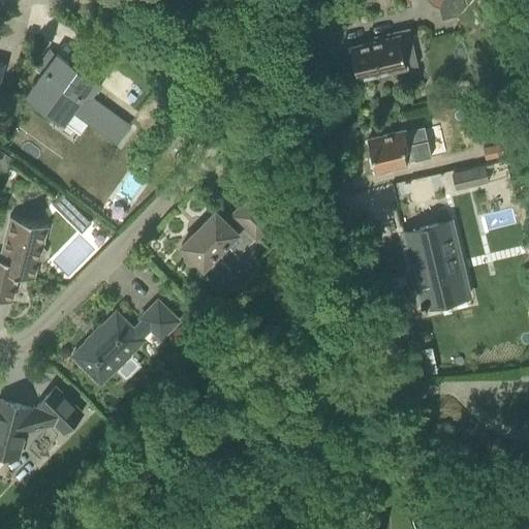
[(426,0),(439,8),(442,20),(458,16),(466,8),(463,0),(426,0)]
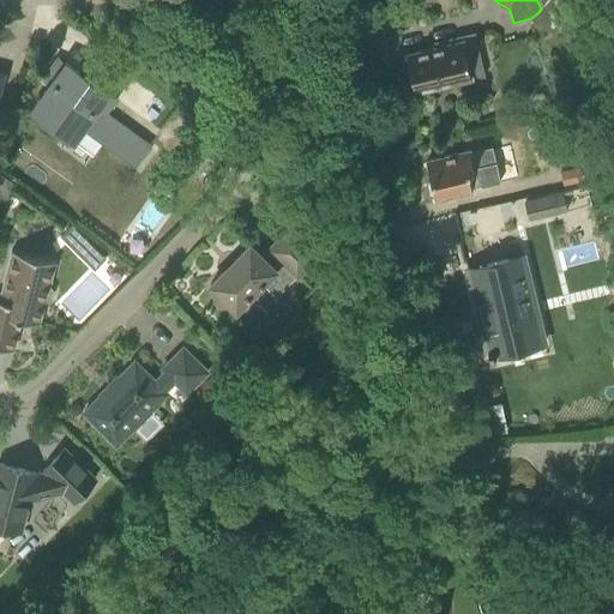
[(486,74),(479,47),(476,31),(458,36),(459,40),(415,49),(402,52),(405,70),(410,70),(415,90),(486,74)]
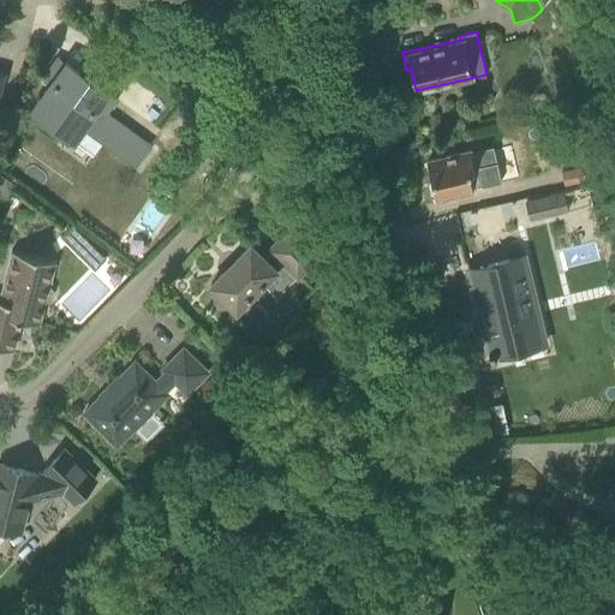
[(87,129),(115,149),(130,130),(107,113),(114,102),(115,102),(117,100),(57,57),(55,59),(57,59),(47,73),(46,75),(52,78),(46,85),(29,111),(33,113),(30,117),(61,139),(69,144),(71,142),(75,144),(87,129)]
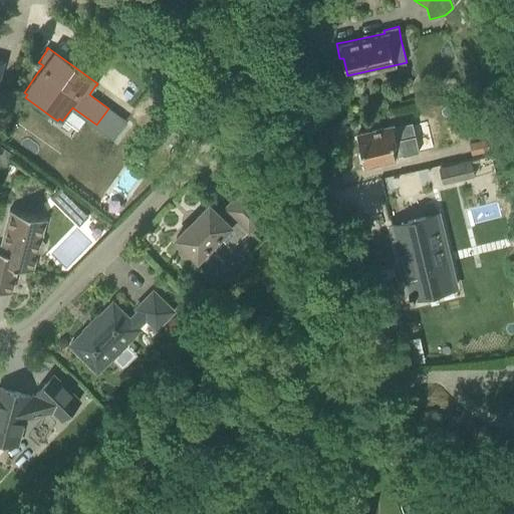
[(38,62),(34,68),(38,71),(43,65),(38,62)]
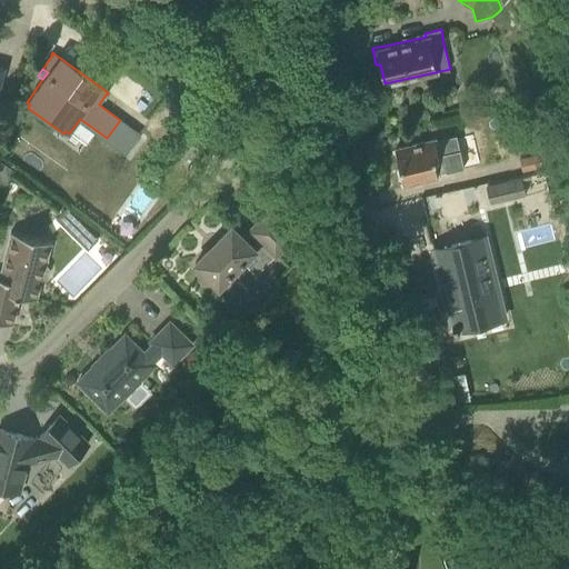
[(127,152),(140,135),(120,120),(107,138),(127,152)]
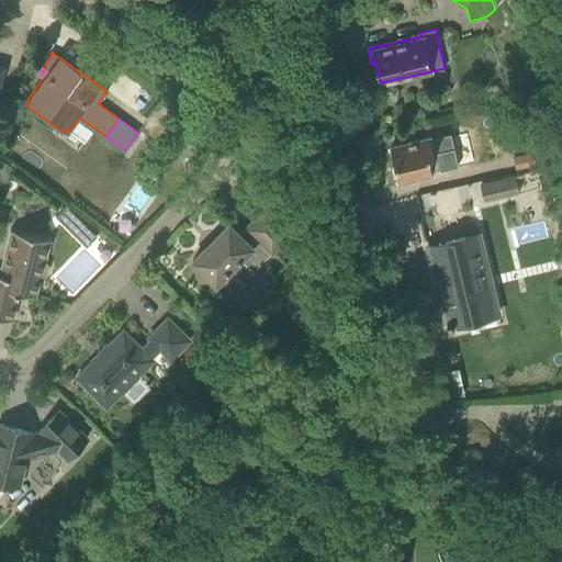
[(457,161),(453,148),(450,133),(390,147),(398,180),(431,172),(430,168),(457,161)]
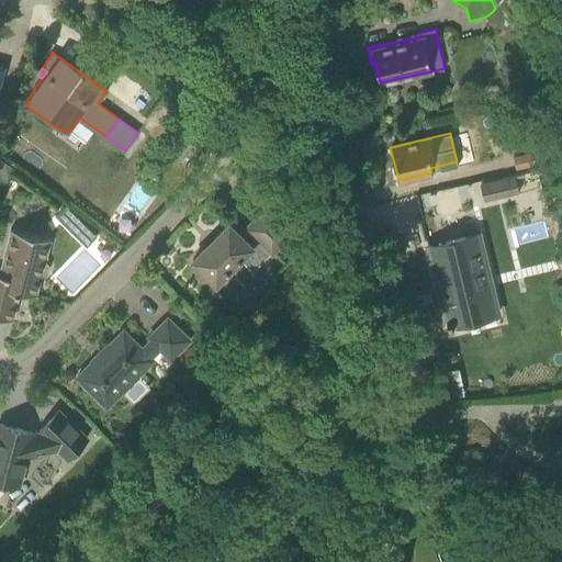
[(536,153),(514,157),(517,170),(538,165),(536,153)]
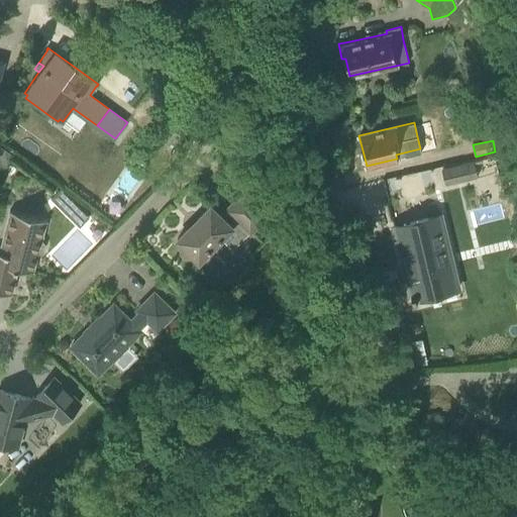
[(0,145),(0,165),(7,167),(10,152),(0,145)]
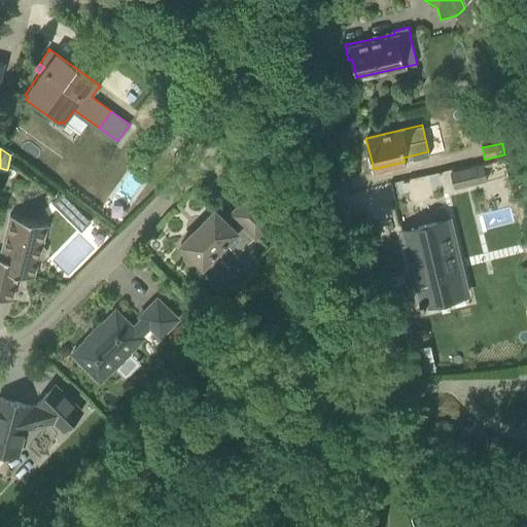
[(483,164),(450,172),(454,188),(487,180),(483,164)]
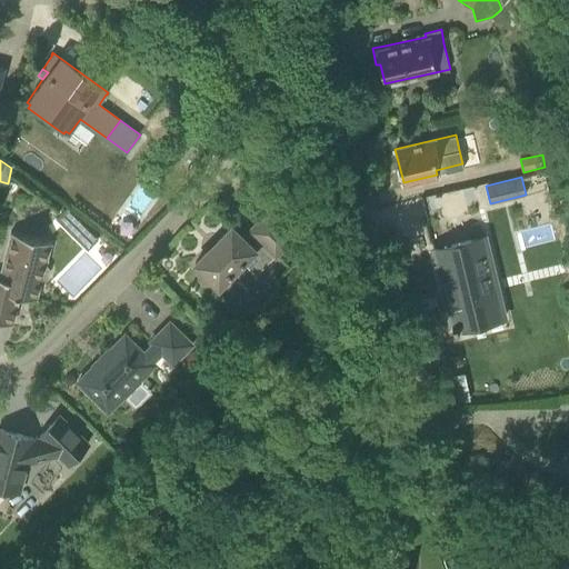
[(56,219),(62,226),(73,215),(67,208),(56,219)]
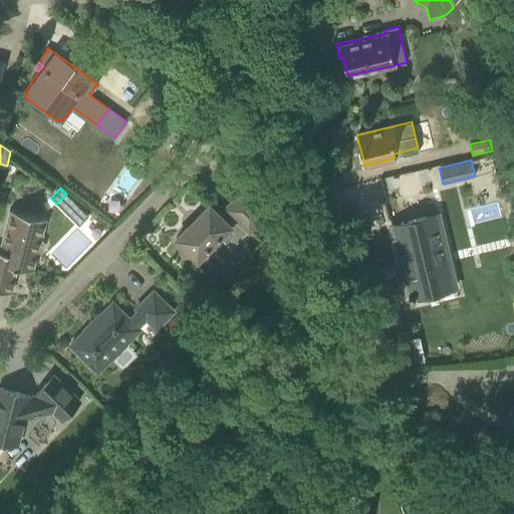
[(176,238),(183,245),(180,248),(180,253),(183,256),(188,256),(191,253),(198,260),(231,226),(230,226),(236,219),(248,232),(265,214),(243,192),(226,209),(227,210),(220,216),(209,205),(176,238)]
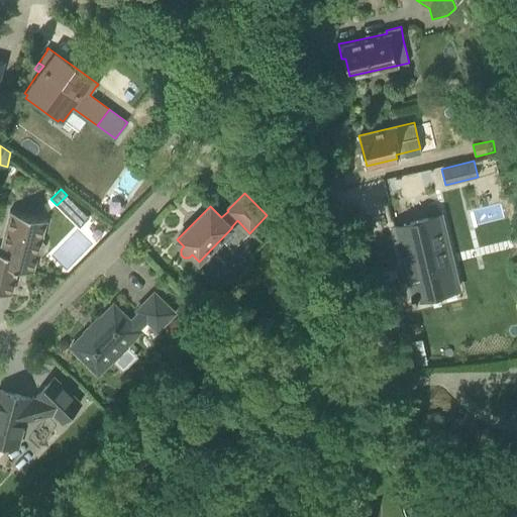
[(0,291),(11,295),(18,269),(33,273),(38,253),(40,254),(43,252),(45,245),(43,242),(41,241),(46,221),(47,221),(47,220),(10,210),(0,249),(0,291)]
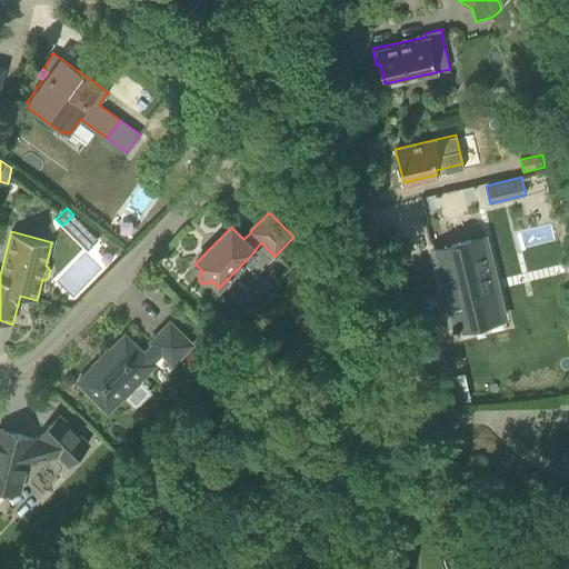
[(453,330),(503,319),(483,238),(433,249),(453,330)]
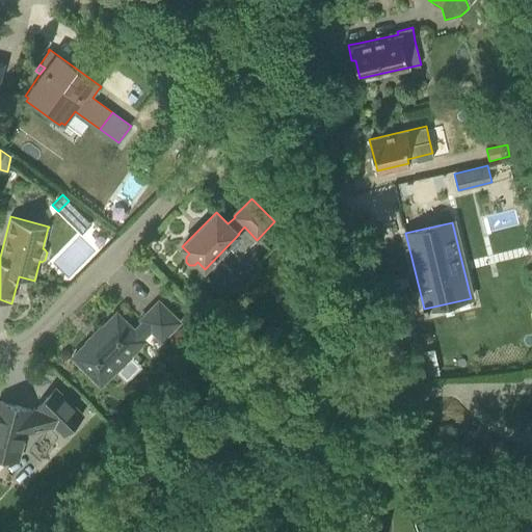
[(162,340),(180,322),(159,301),(141,319),(143,321),(135,330),(117,313),(73,356),(88,372),(90,370),(102,381),(100,383),(101,384),(115,370),(131,354),(144,341),(142,338),(152,329),(162,340)]
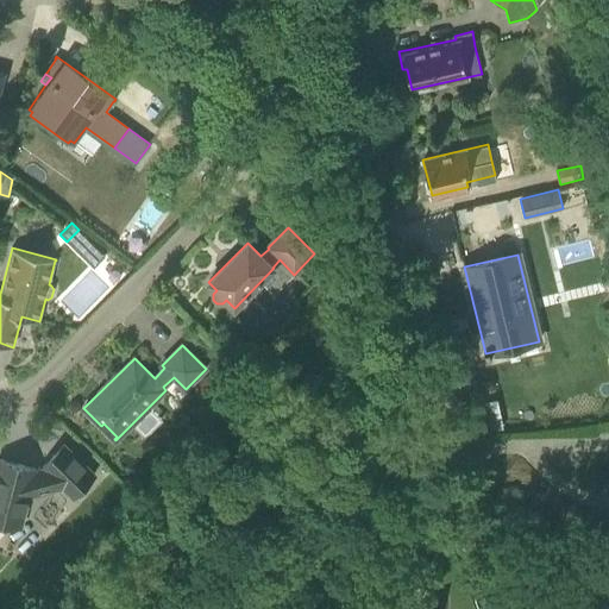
[(246,393),(253,387),(244,376),(237,382),(246,393)]
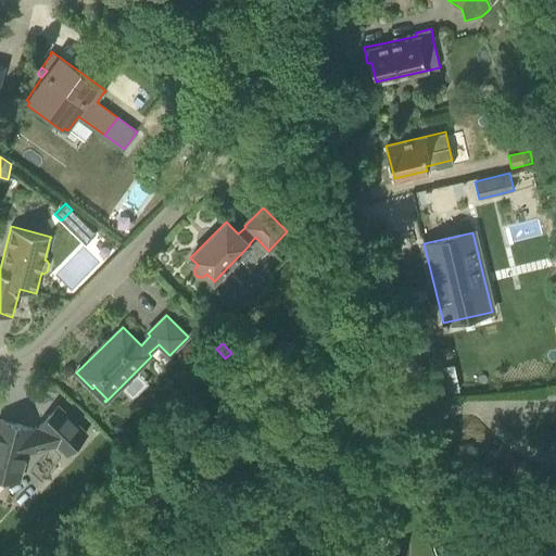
[(0,418),(0,475),(19,480),(25,454),(59,445),(66,453),(86,433),(59,406),(39,426),(40,427),(32,429),(33,428),(0,418)]
